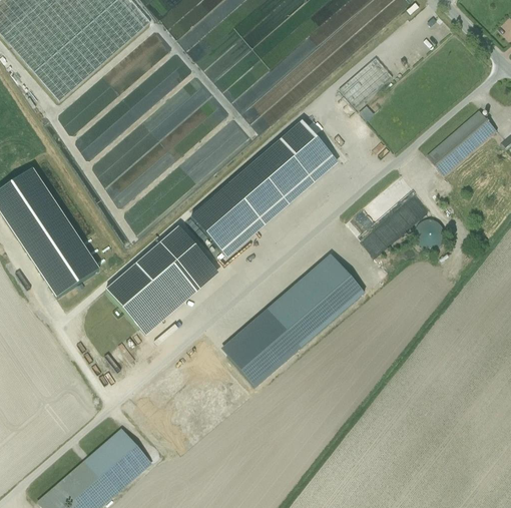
[(0,0),(0,29),(1,31),(36,0),(0,0)]
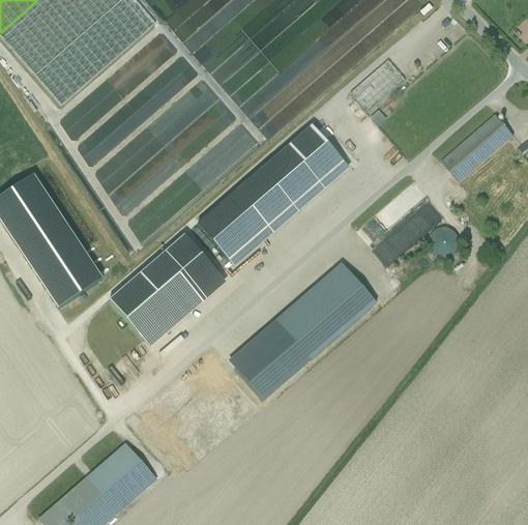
[(156,21),(138,0),(37,0),(1,32),(62,103),(156,21)]
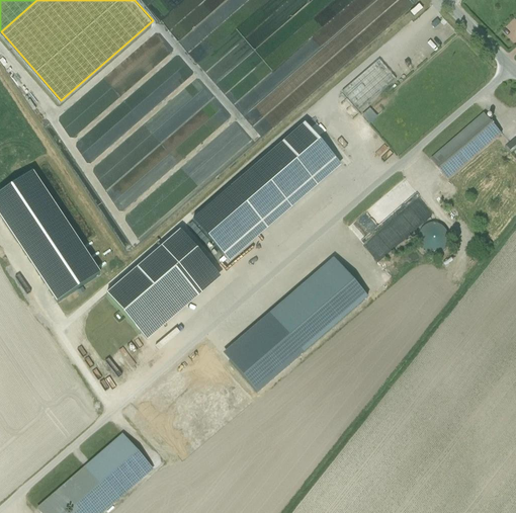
[(380,56),(344,88),(361,108),(398,76),(380,56)]
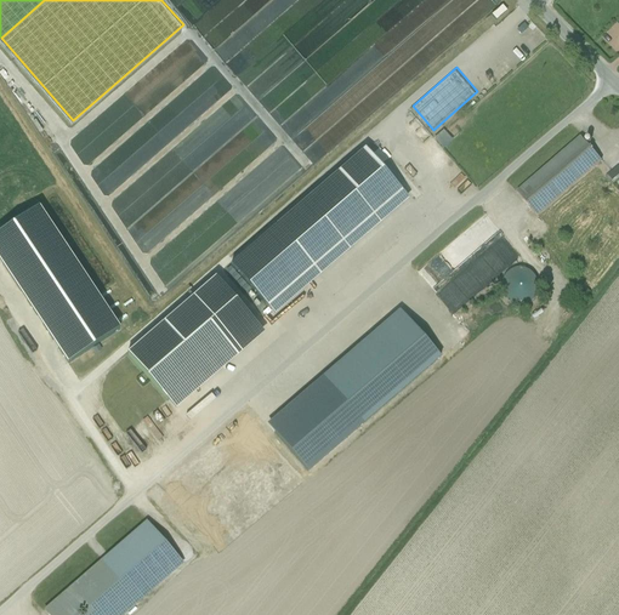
[(446,125),(436,134),(446,144),(455,136),(446,125)]
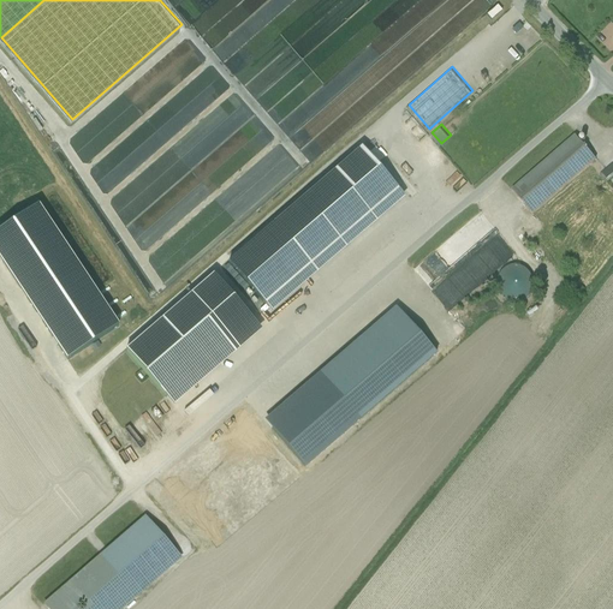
[(578,132),(516,186),(535,209),(599,155),(578,132)]
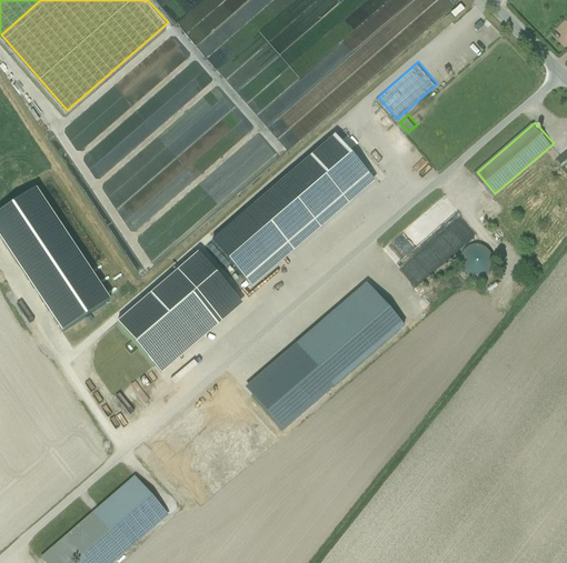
[(336,132),(255,201),(296,248),(376,178),(336,132)]
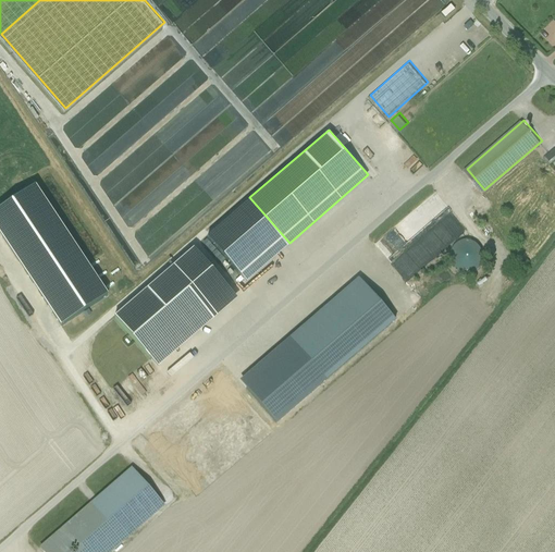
[(37,182),(0,206),(0,228),(62,322),(109,291),(37,182)]
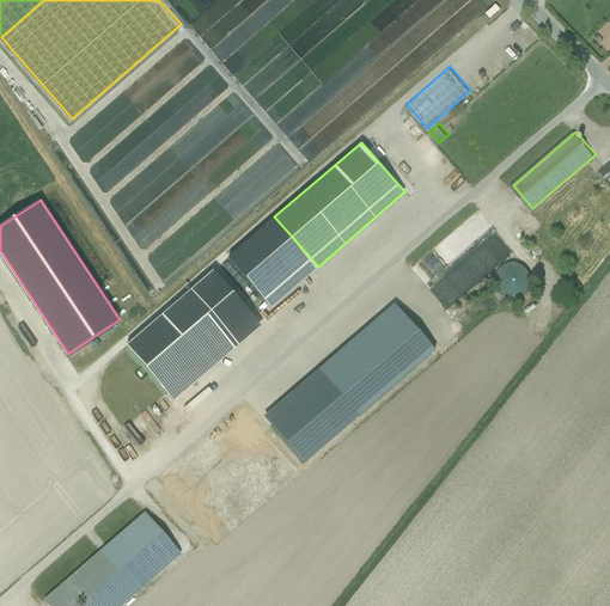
[(318,267),(274,216),(230,256),(273,306),(318,267)]
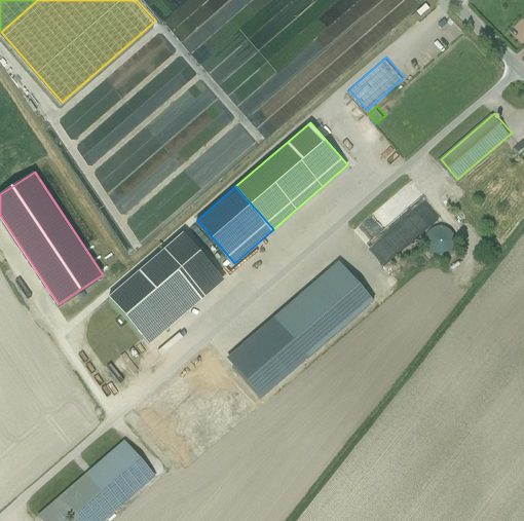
[(370,243),(384,261),(435,222),(427,213),(425,214),(418,206),(370,243)]
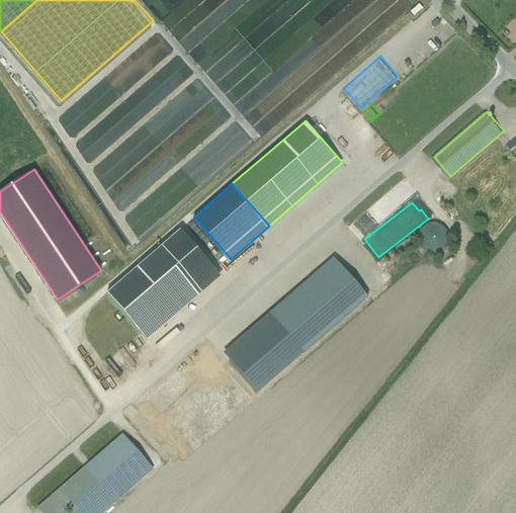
[(450,241),(451,235),(450,229),(446,224),(441,221),(435,220),(429,221),(424,224),(421,229),(420,235),(421,241),(424,246),(429,250),(435,251),(441,250),(446,246),(450,241)]
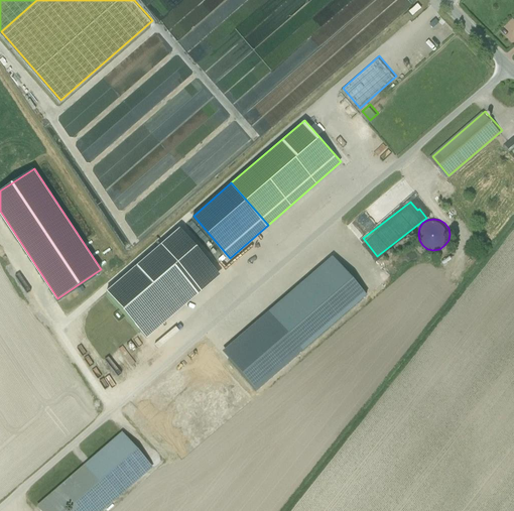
[(221,273),(180,227),(107,290),(147,337),(221,273)]
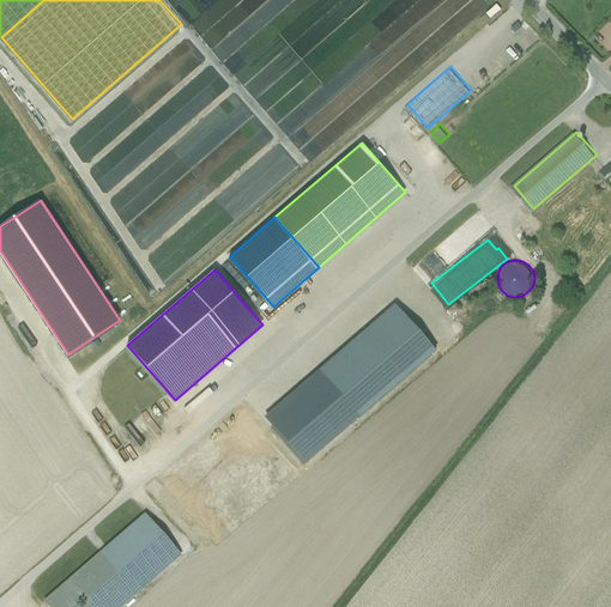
[(397,302),(265,414),(306,461),(437,348),(397,302)]
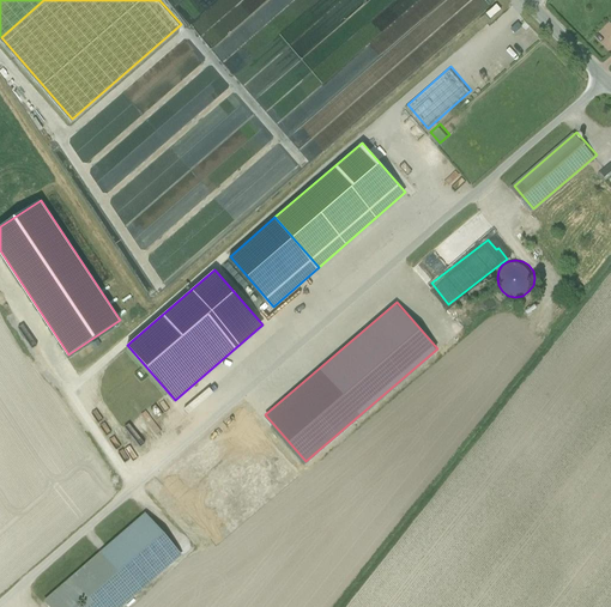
[(436,325),(448,338),(459,327),(447,315),(436,325)]
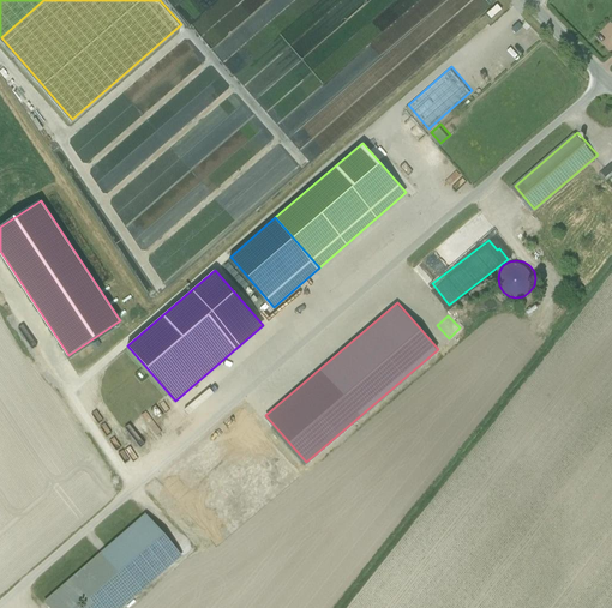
[(161,397),(150,407),(167,423),(177,414),(161,397)]
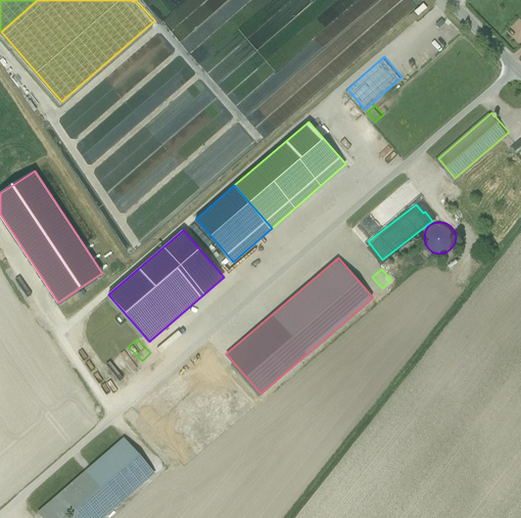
[(125,435),(39,510),(46,517),(99,517),(155,470),(125,435)]
